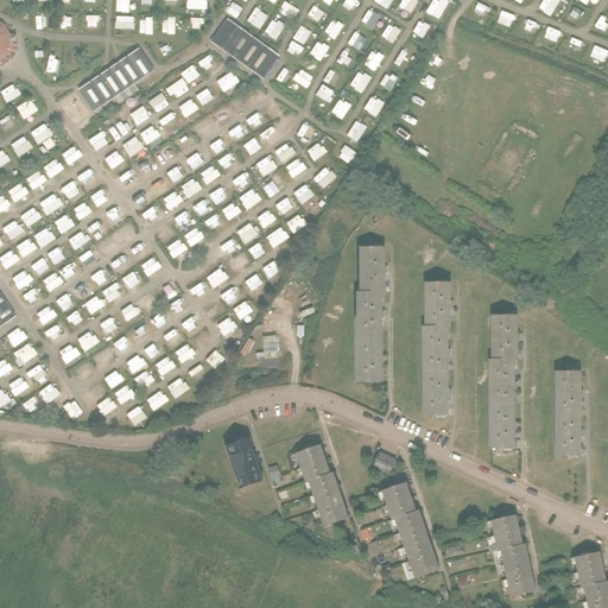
[(118,0),(119,12),(132,12),(131,0),(118,0)]
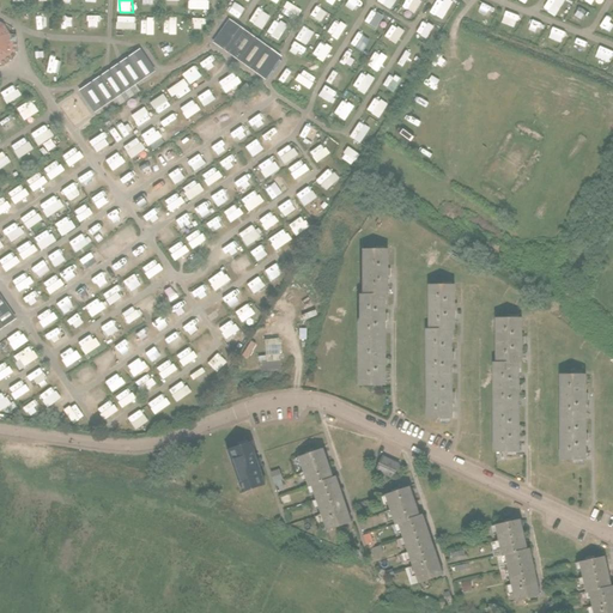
[(407,0),(405,5),(416,13),(424,1),(422,0),(407,0)]
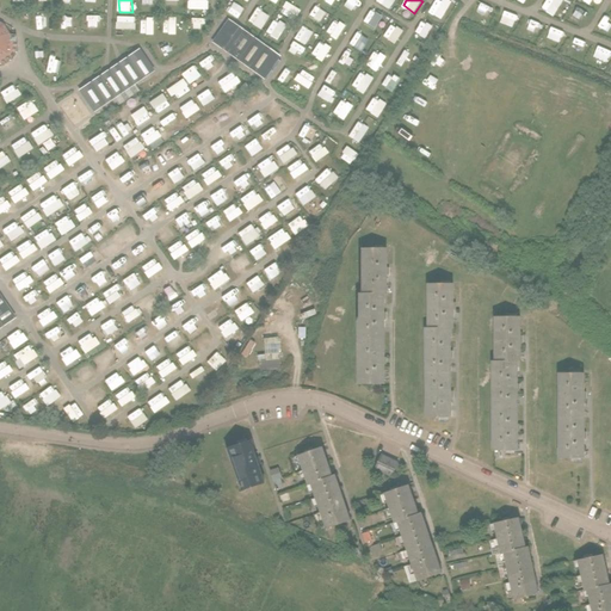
[(556,16),(565,0),(548,0),(544,8),(556,16)]
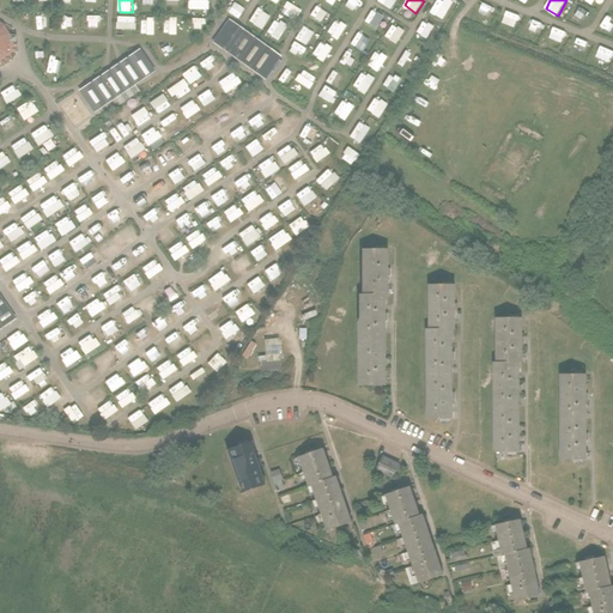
[(297,20),(303,8),(287,1),(281,13),(297,20)]
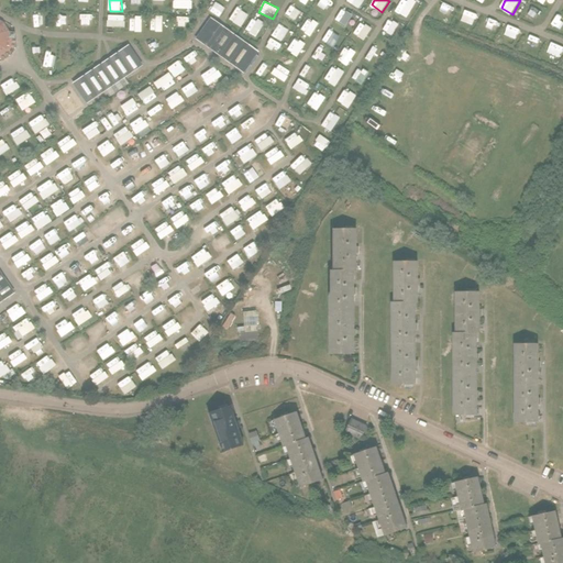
[(286,13),(296,20),(301,11),(293,4),(286,13)]
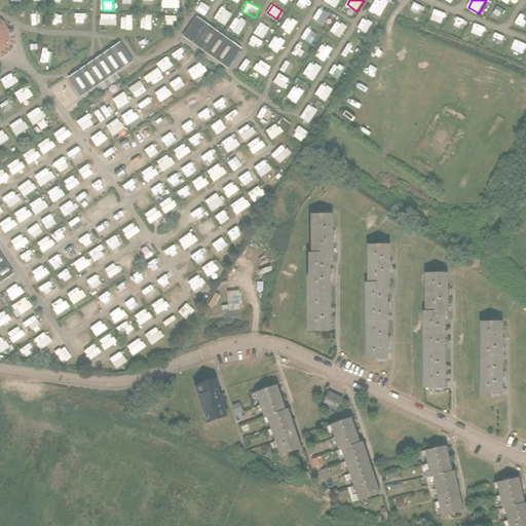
[(226,25),(233,12),(222,5),(215,19),(226,25)]
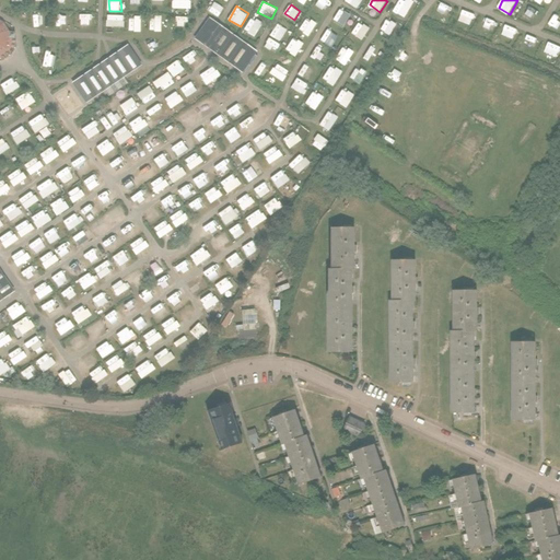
[(341,8),(335,20),(346,26),(352,14),(341,8)]
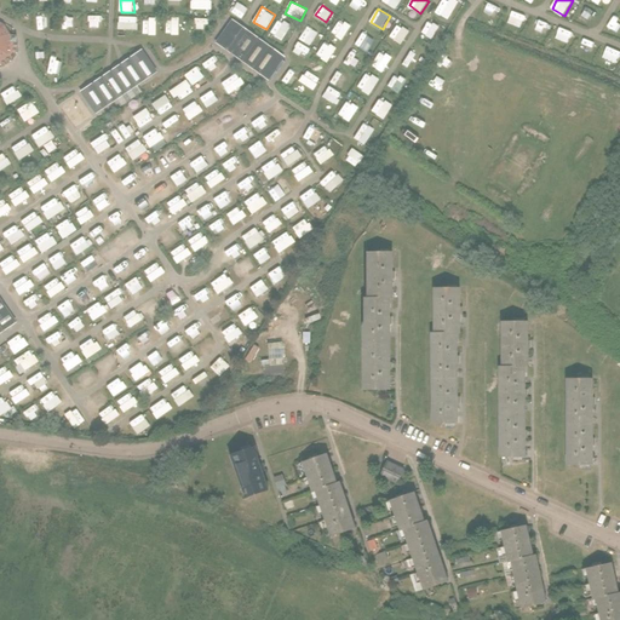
[(120,29),(139,29),(139,16),(120,16),(120,29)]
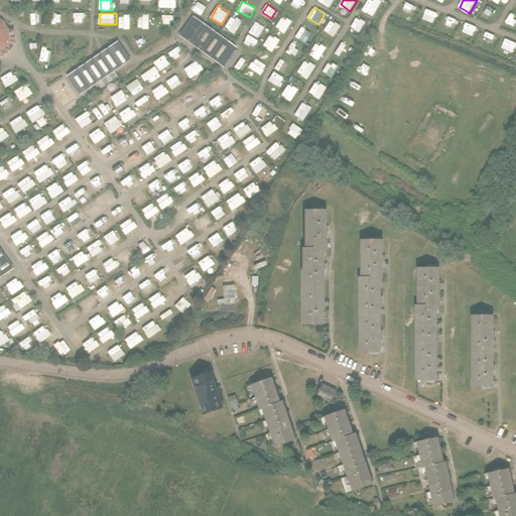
[(132,28),(131,14),(120,14),(120,28),(132,28)]
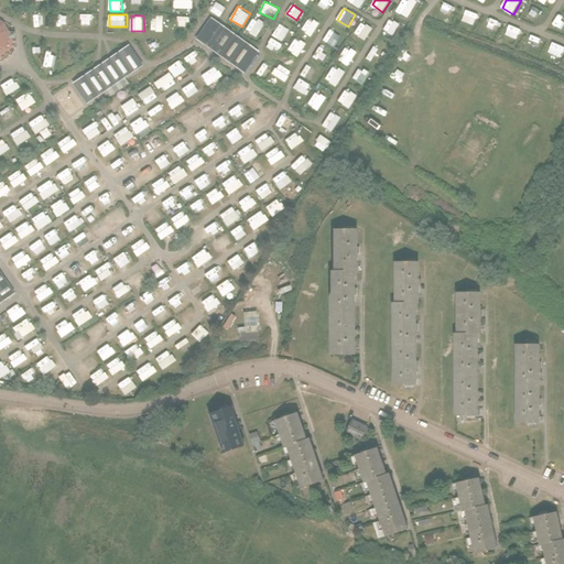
[(164,30),(164,17),(153,17),(152,30),(164,30)]
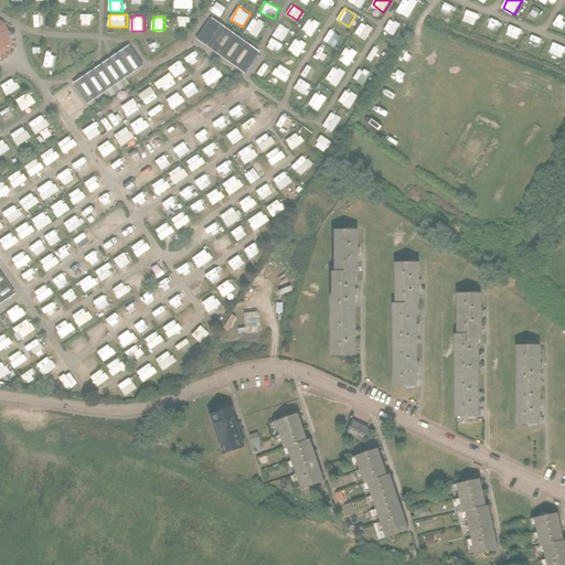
[(257,38),(266,23),(255,17),(246,30),(257,38)]
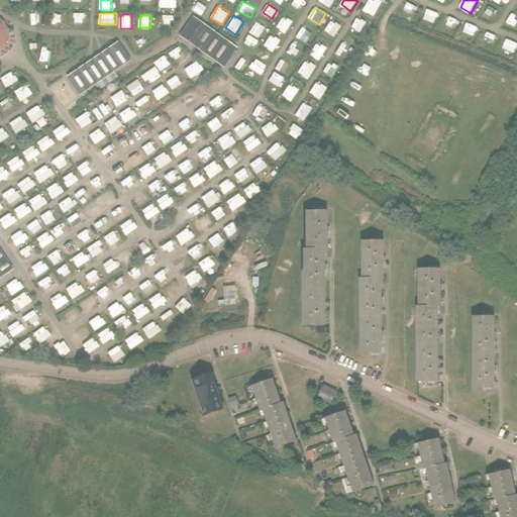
[(285,15),(277,27),(286,33),(294,21),(285,15)]
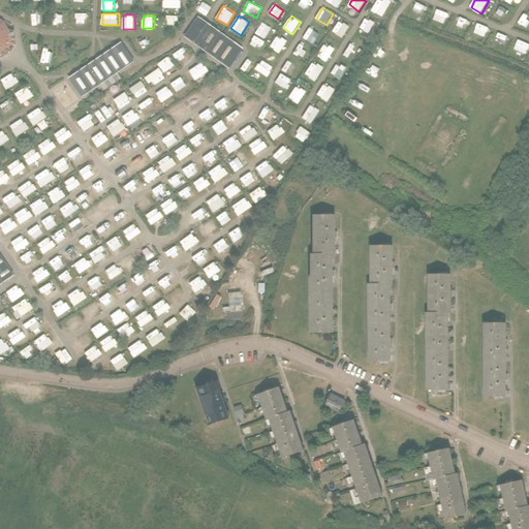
[(242,50),(196,17),(182,36),(227,69),(242,50)]
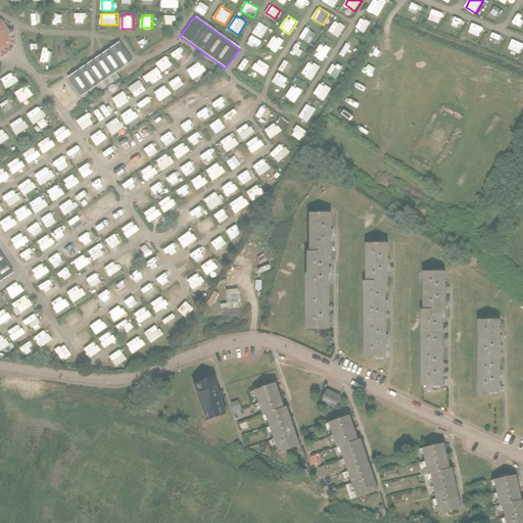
[(363,16),(357,28),(366,33),(372,22),(363,16)]
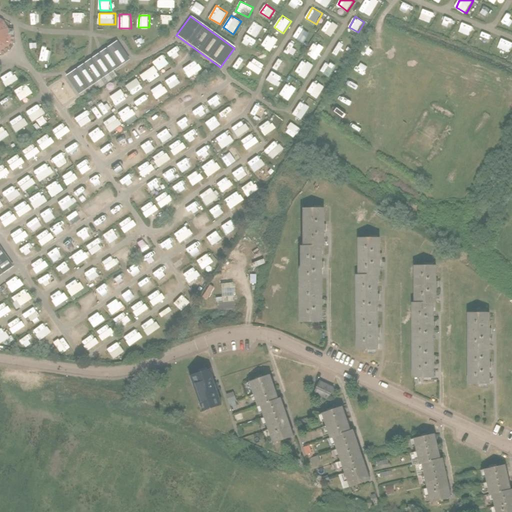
[(0,55),(2,55),(11,48),(14,39),(12,28),(1,21),(0,19),(0,55)]
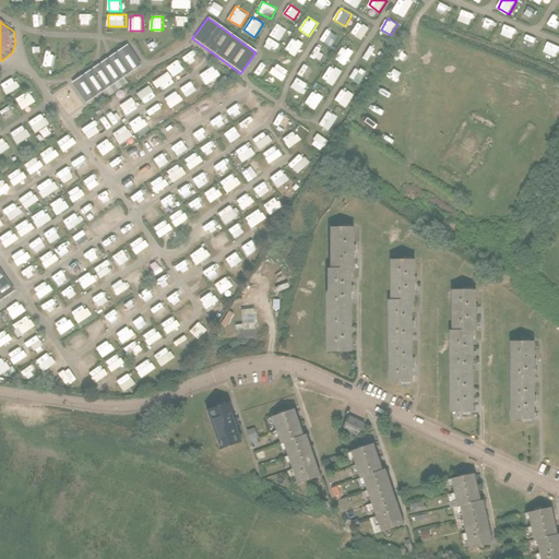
[(352,33),(363,40),(370,28),(359,21),(352,33)]
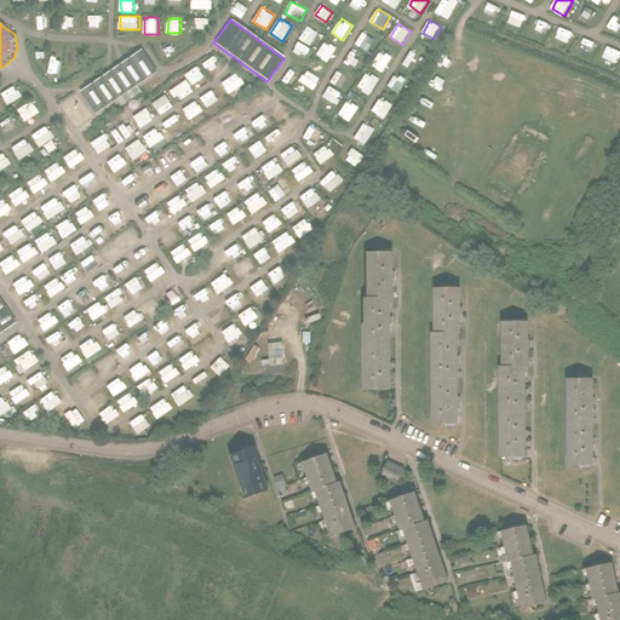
[(311,46),(320,32),(308,26),(300,39),(311,46)]
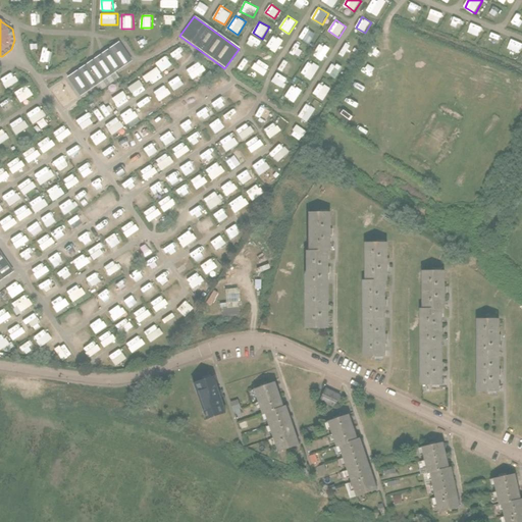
[(306,27),(300,38),(310,44),(317,33),(306,27)]
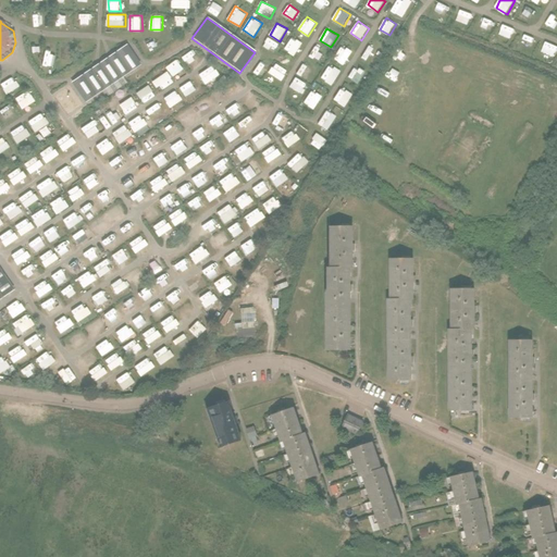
[(285,49),(296,56),(304,42),(293,36),(285,49)]
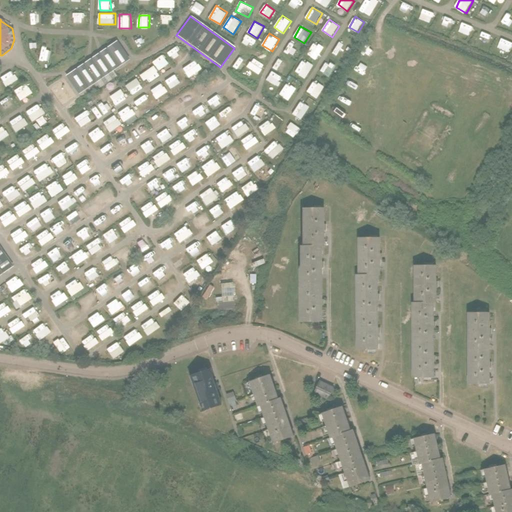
[(254,46),(257,38),(247,34),(243,42),(254,46)]
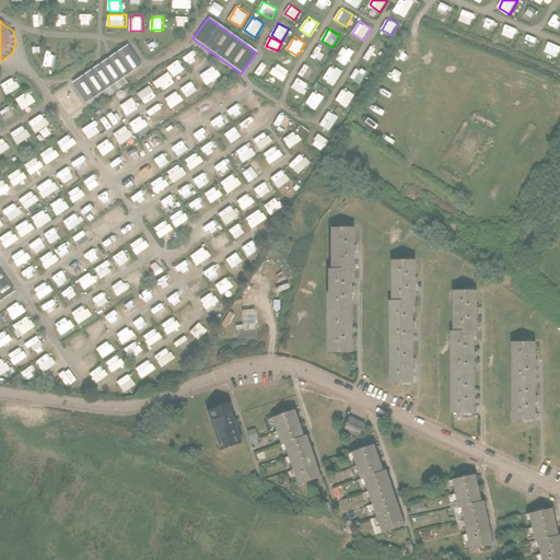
[(127,45),(71,82),(85,103),(140,66),(127,45)]
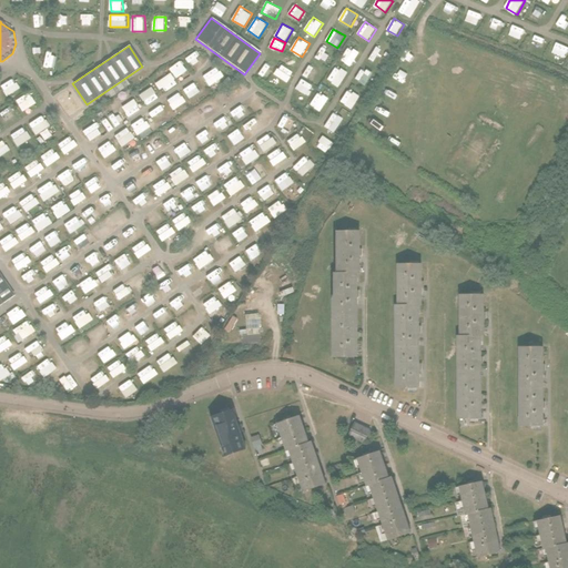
[(350,47),(341,60),(352,67),(361,52),(350,47)]
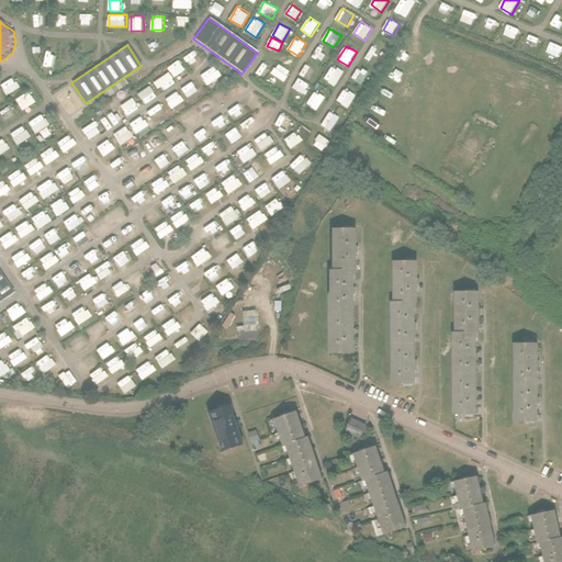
[(372,60),(378,48),(373,46),(367,58),(372,60)]
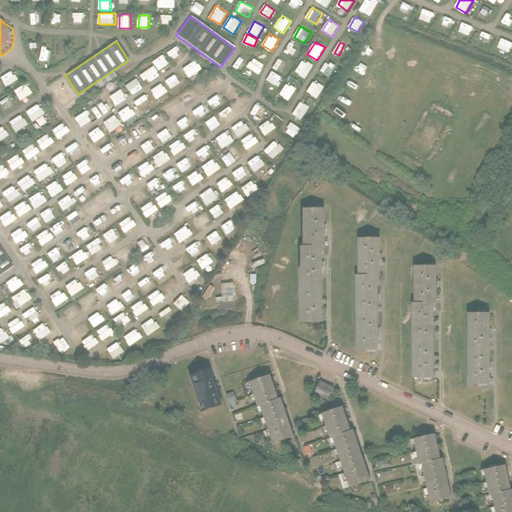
[(174,60),(182,54),(177,46),(169,52),(174,60)]
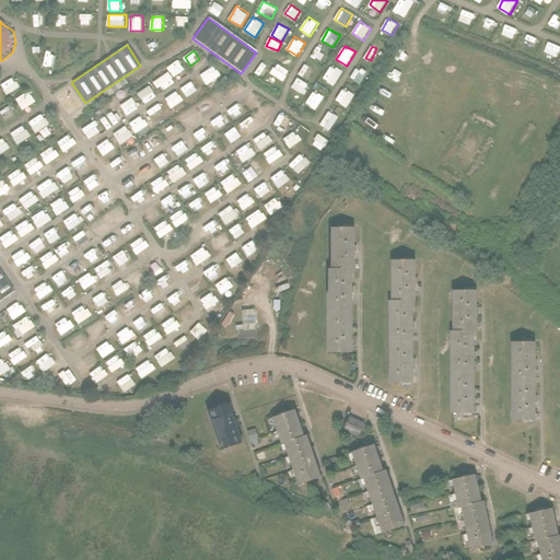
[(167,67),(175,77),(186,69),(179,59),(167,67)]
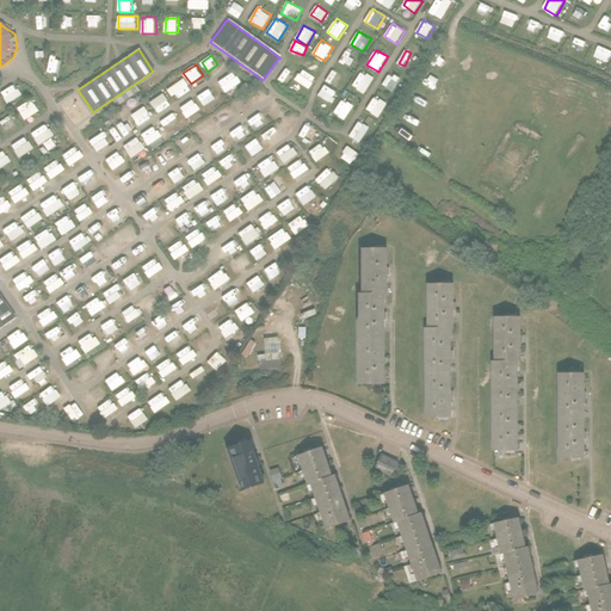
[(288,84),(295,72),(287,67),(279,79),(288,84)]
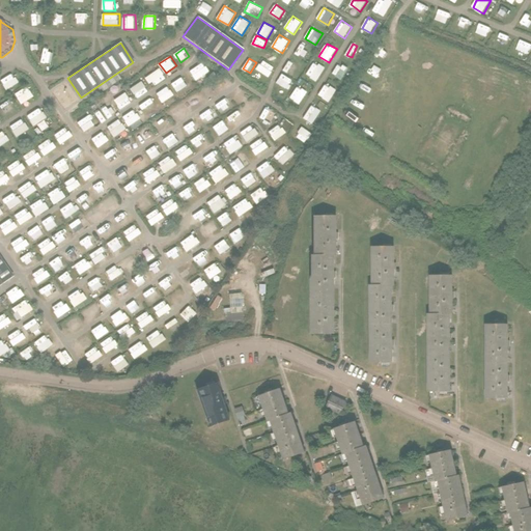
[(263,59),(257,70),(270,77),(276,66),(263,59)]
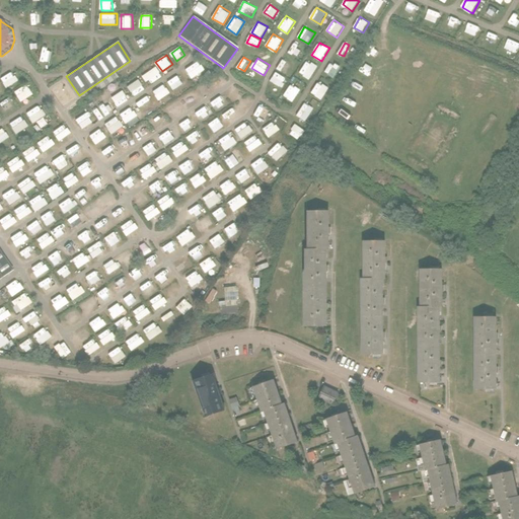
[(284,58),(277,69),(288,75),(295,64),(284,58)]
